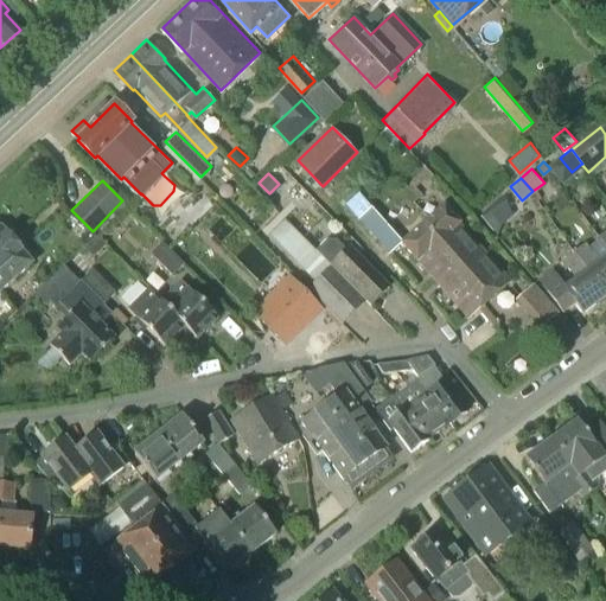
[(482,212),(492,224),(511,209),(501,196),(482,212)]
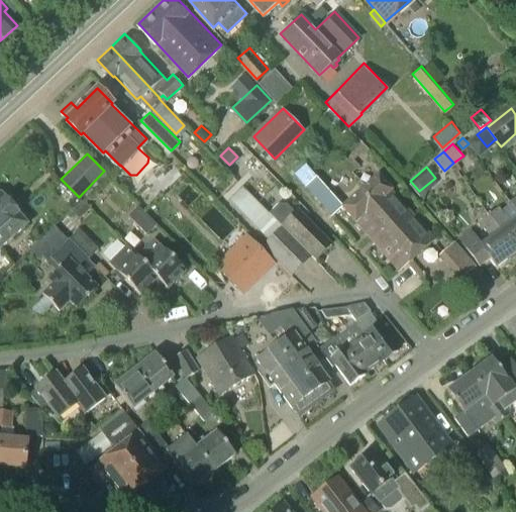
[(358,187),(416,251),(433,236),(391,187),(392,186),(378,171),(358,187)]
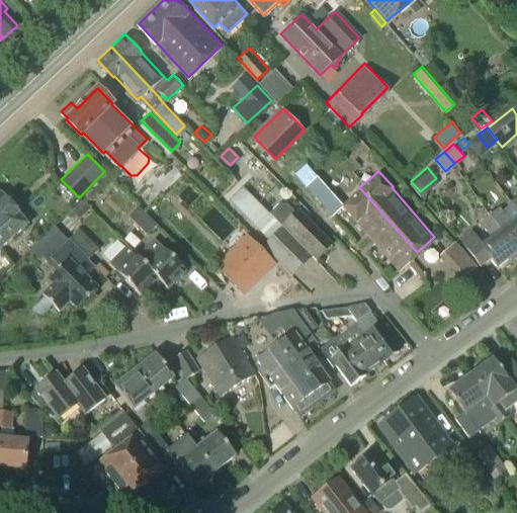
[(315,195),(326,186),(317,175),(306,185),(315,195)]
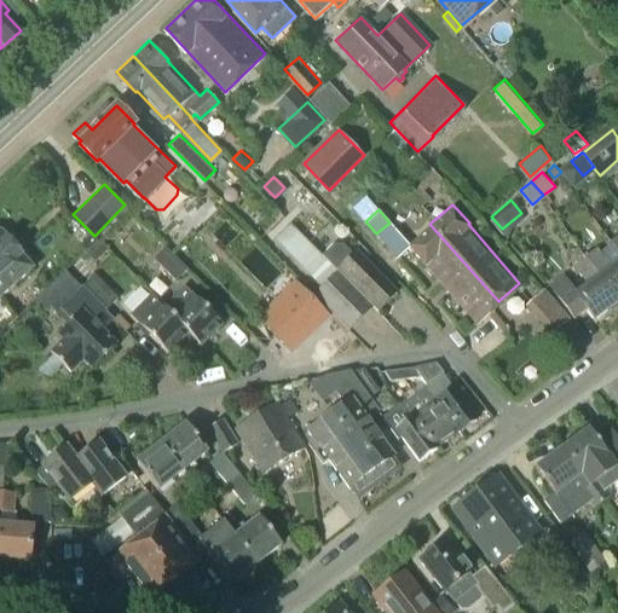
[(289,220),(273,235),(322,283),(313,289),(351,327),(373,304),(289,220)]
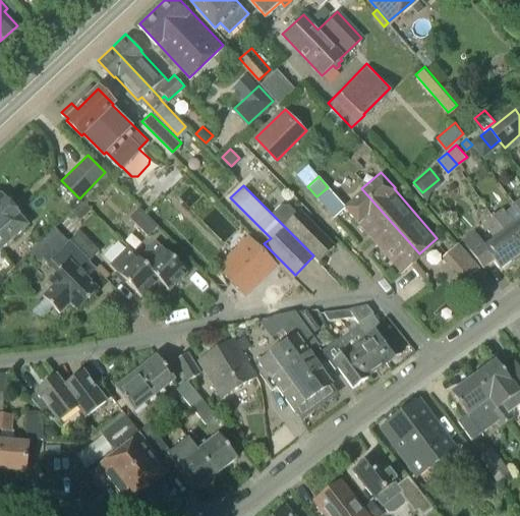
[(419,253),(361,188),(344,205),(357,221),(359,219),(402,269),(419,253)]
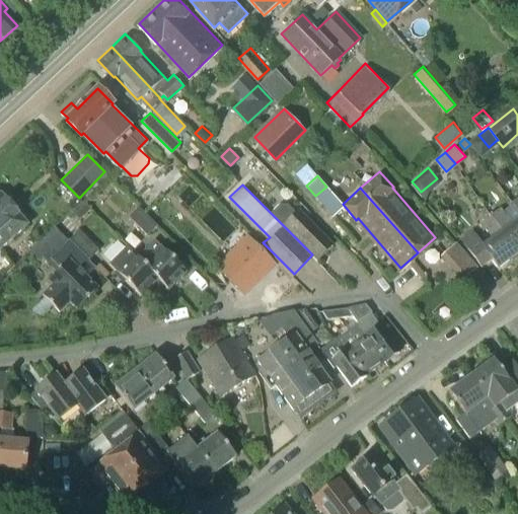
[(0,245),(28,222),(19,212),(6,196),(6,197),(2,192),(0,191),(0,245)]
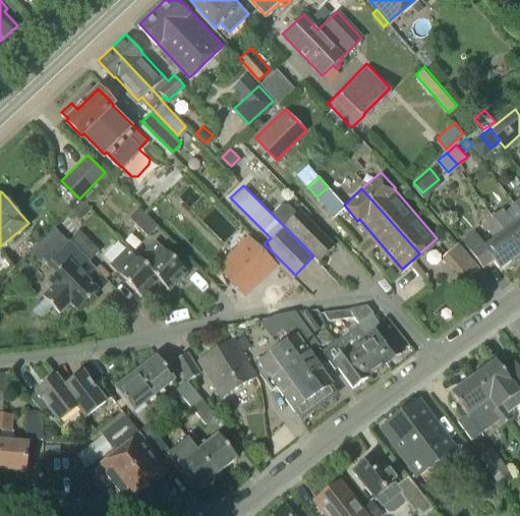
[(271,213),(318,260),(335,243),(301,209),(297,212),(288,204),(281,203),(271,213)]
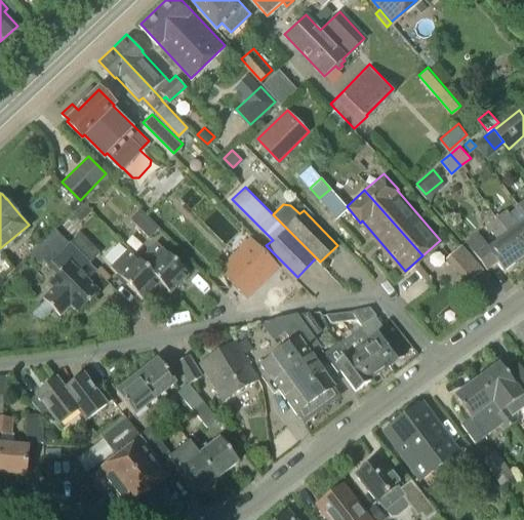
[(140,206),(130,216),(149,236),(159,226),(140,206)]
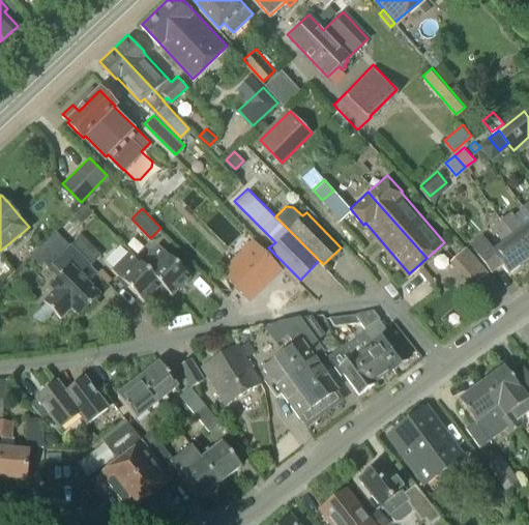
[(511,210),(502,217),(528,254),(528,220),(522,225),(511,210)]
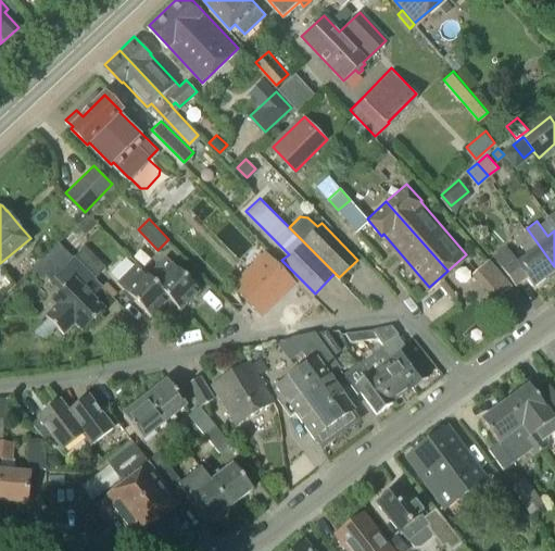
[(554,266),(527,228),(516,236),(528,252),(518,259),(505,241),(492,251),(515,282),(527,274),(533,283),(554,268),(554,266)]
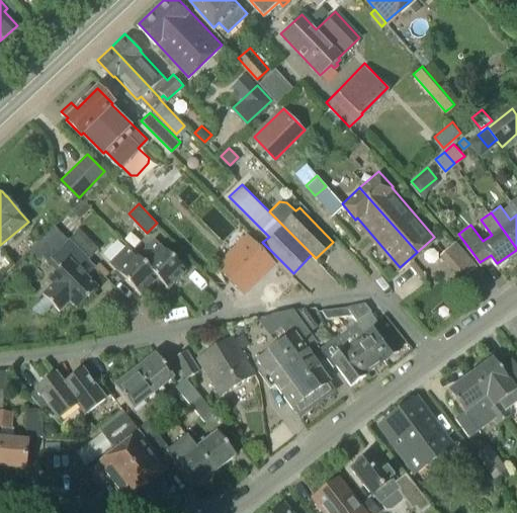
[(58,248),(69,237),(56,224),(45,235),(58,248)]
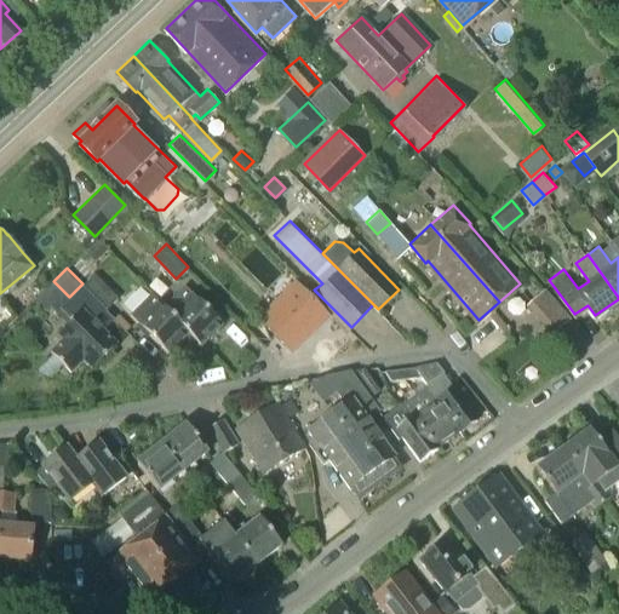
[(84,282),(108,307),(119,296),(95,271),(84,282)]
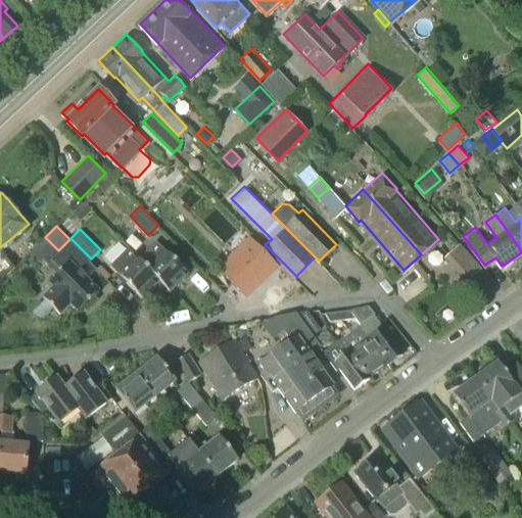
[(91,259),(70,238),(69,239),(58,250),(51,257),(61,268),(49,280),(53,284),(43,294),(60,312),(70,301),(78,309),(84,303),(87,307),(97,296),(93,293),(99,288),(80,269),(91,259)]
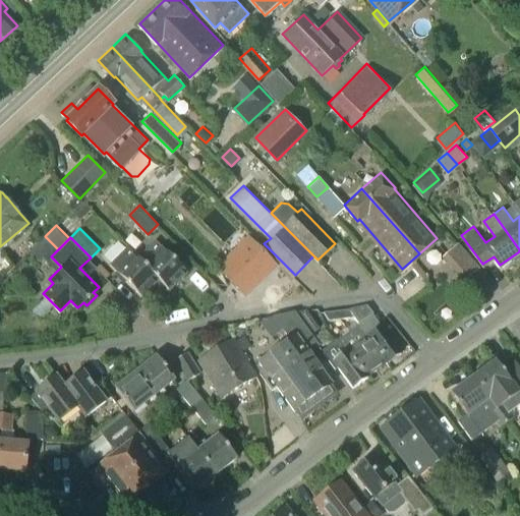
[(156,237),(137,255),(165,283),(169,288),(187,270),(156,237)]
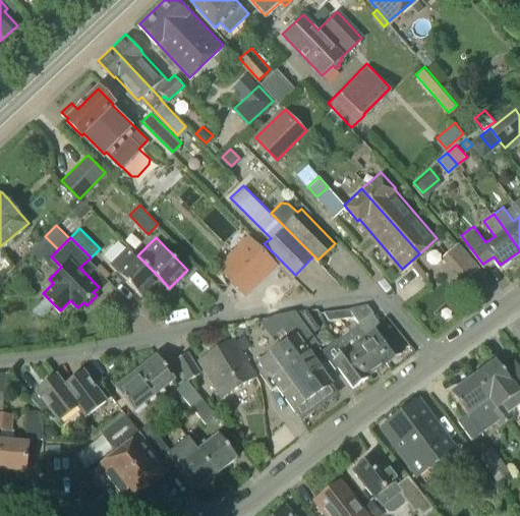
[(250,237),(220,268),(242,291),(274,261),(250,237)]
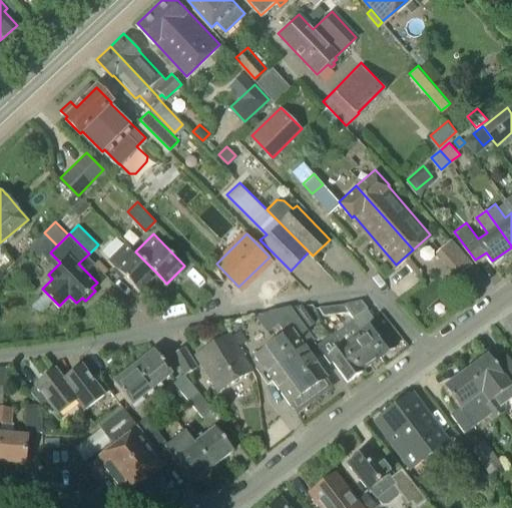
[(162,279),(135,251),(130,257),(120,245),(108,259),(139,290),(146,283),(150,286),(156,285),(162,279)]
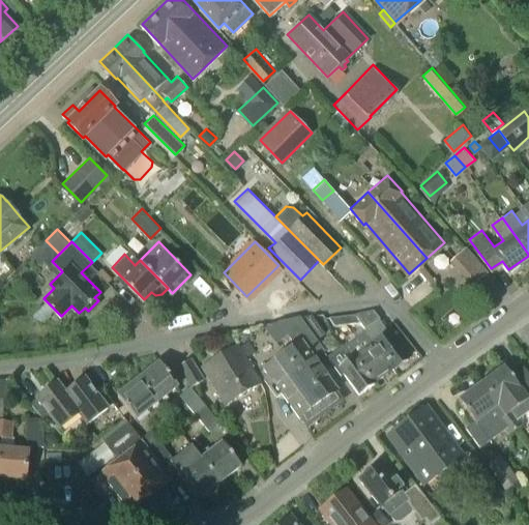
[(346,314),(341,314),(346,322),(360,320),(355,312),(351,313),(346,314)]
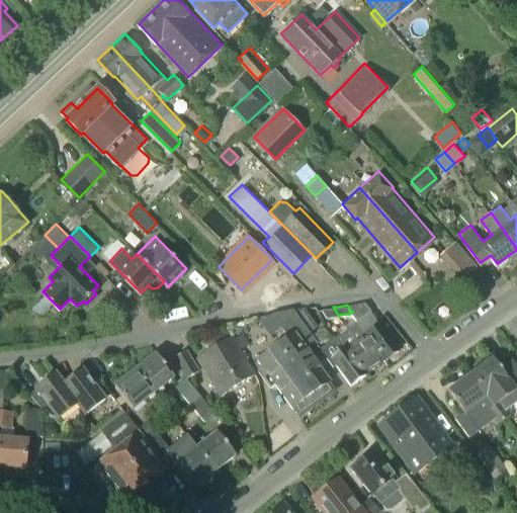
[(338,315),(333,307),(327,308),(322,308),(326,317),(338,315)]
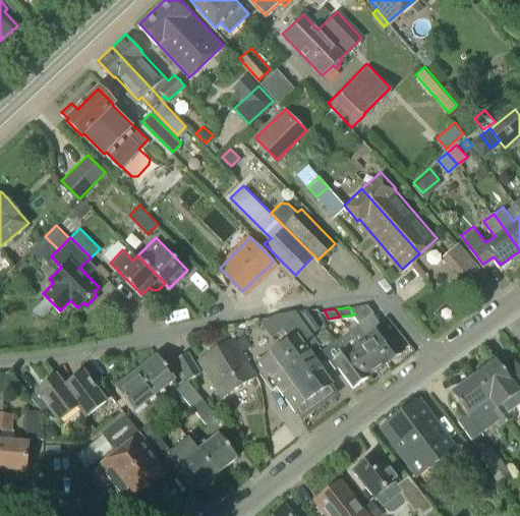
[(309,351),(319,344),(293,309),(273,314),(290,338),(258,360),(265,367),(260,371),(273,389),(277,386),(295,409),(332,383),(309,351)]
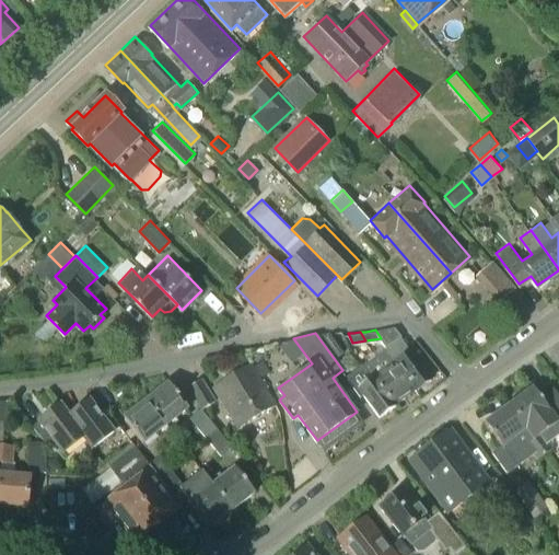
[(342,350),(329,333),(321,339),(334,358),(342,350)]
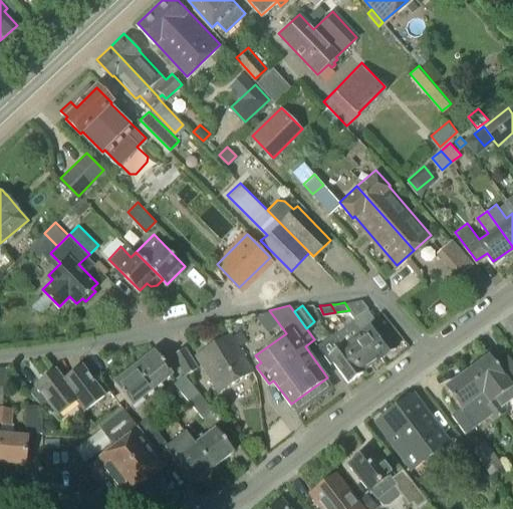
[(396,346),(368,307),(354,317),(382,355),(396,346)]
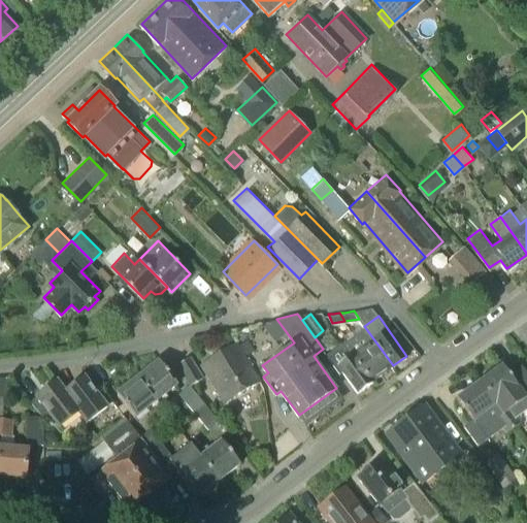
[(364,326),(363,327),(354,333),(382,371),(390,365),(392,366),(393,365),(364,326)]
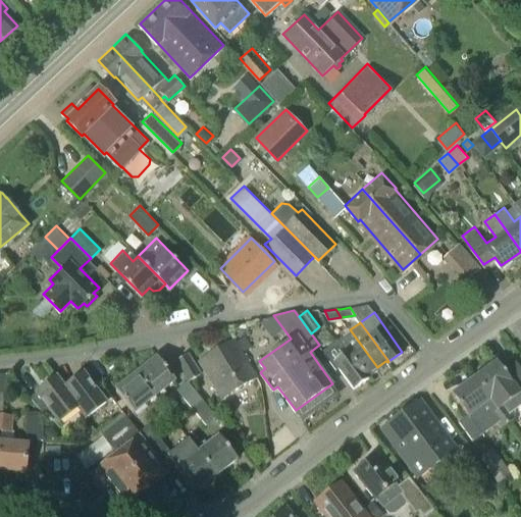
[(377,367),(350,329),(337,338),(365,377),(367,375),(367,374),(377,367)]
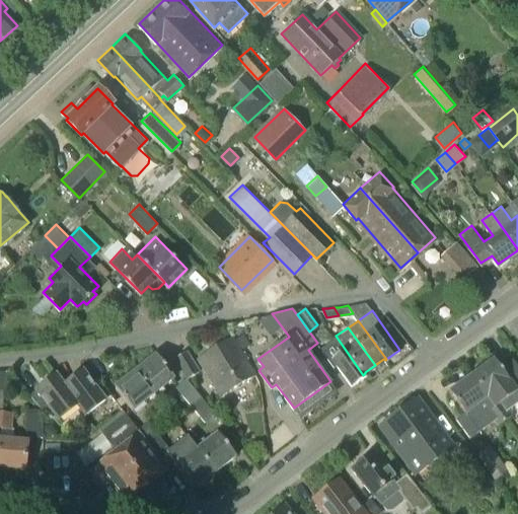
[(233,335),(199,356),(222,393),(256,372),(233,335)]
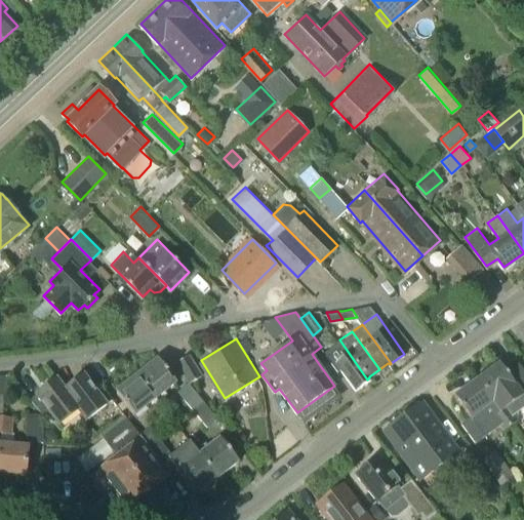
[(367,380),(339,340),(328,350),(356,388),(367,380)]
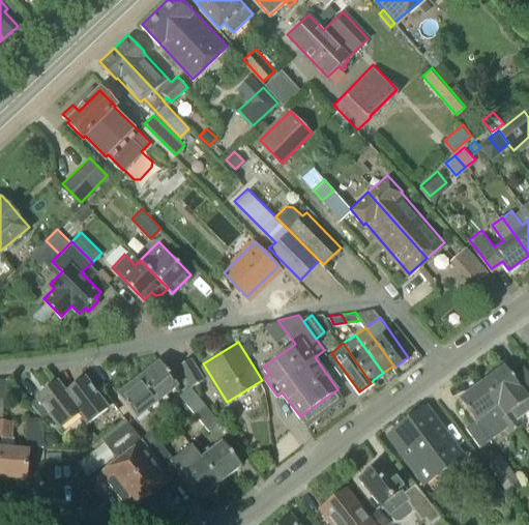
[(190,385),(192,385),(204,377),(192,356),(178,366),(190,385)]
